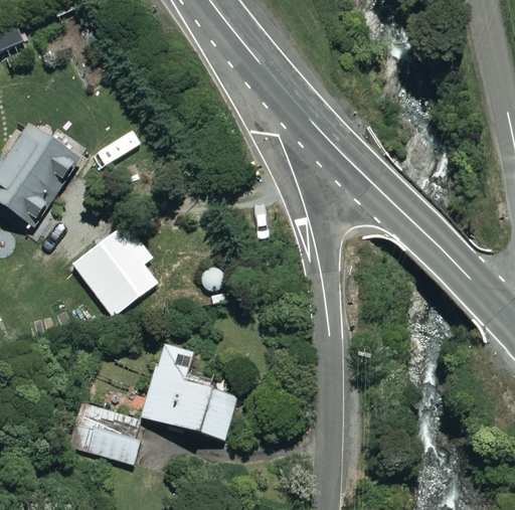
[(0,52),(26,40),(13,13),(0,19),(0,52)]
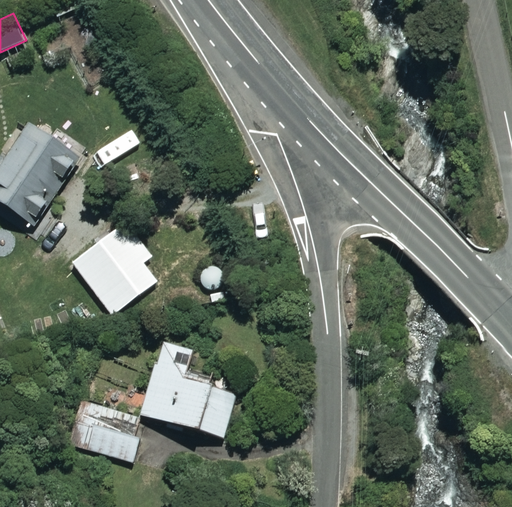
[(77,159),(23,121),(0,153),(0,201),(31,224),(77,159)]
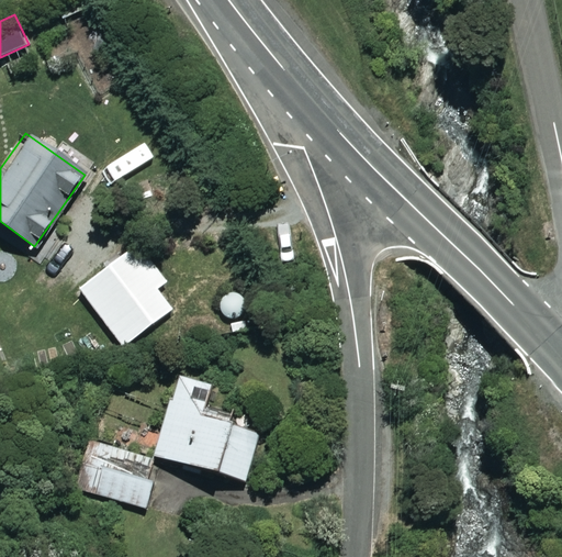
[(166,279),(137,243),(78,288),(121,345),(171,308),(155,287),(166,279)]
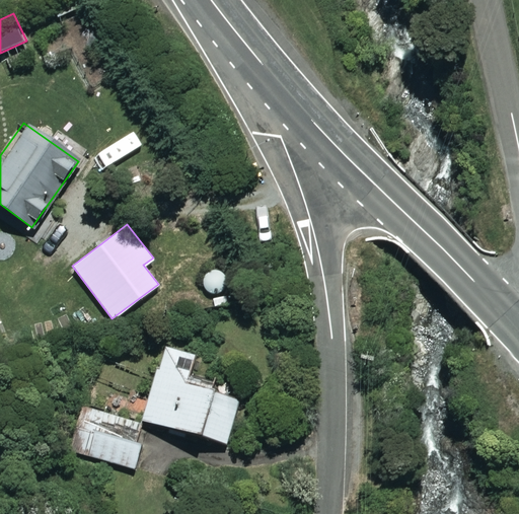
[(195,354),(165,345),(142,419),(224,445),(239,399),(186,382),(195,354)]
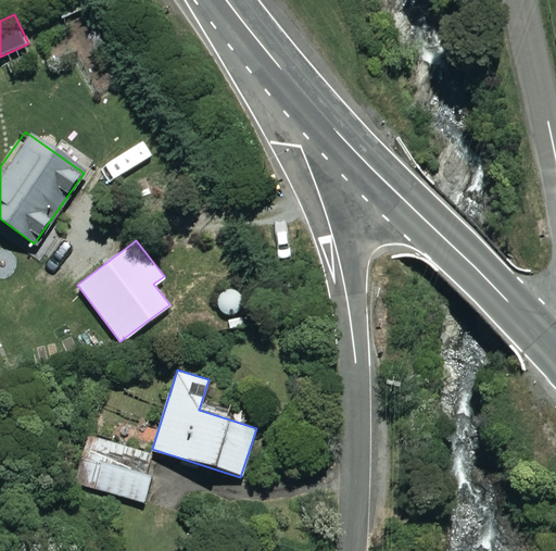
[(152,452),(104,438),(90,484),(143,500),(151,477),(144,475),(152,452)]
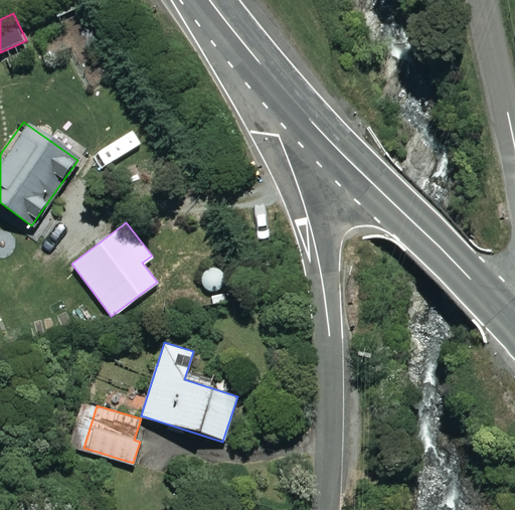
All buildings are outlined.
